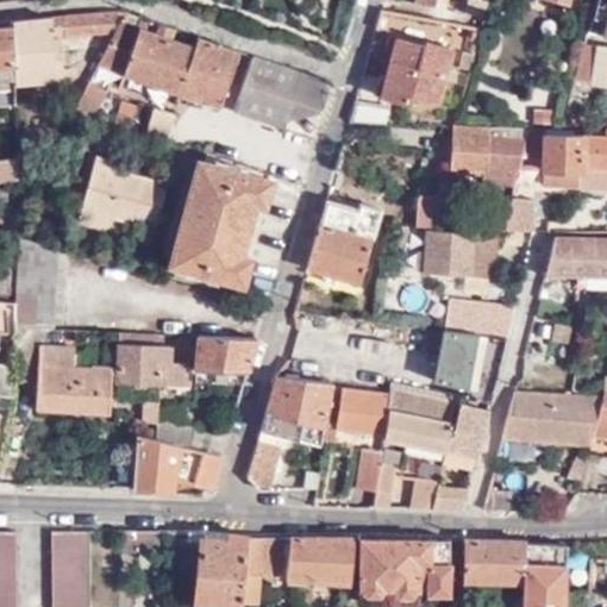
[(438,0),(436,10),(445,12),(448,0),(438,0)]
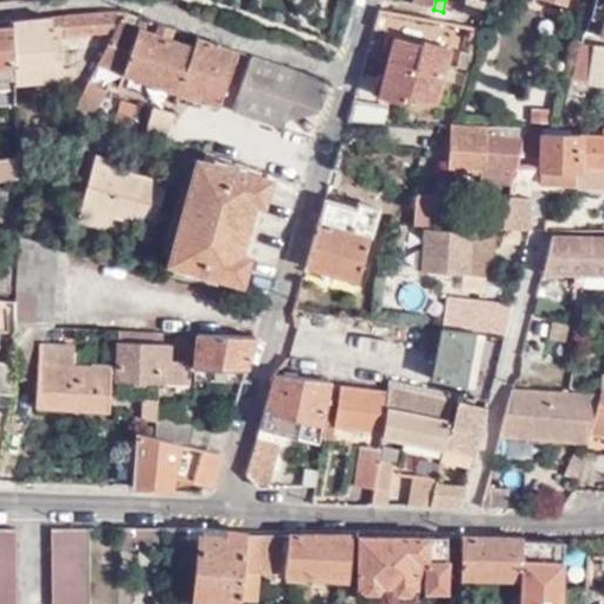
[(468,0),(464,15),(482,19),(488,0),(468,0)]
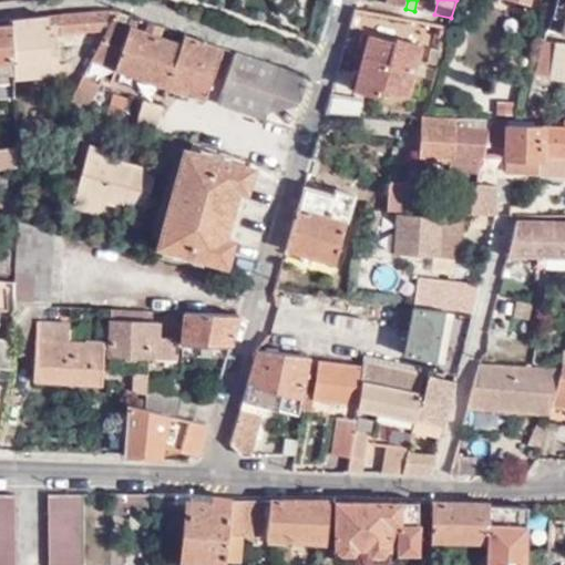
[(564,0),(556,0),(547,34),(564,37),(564,16),(563,16),(564,9),(564,0)]
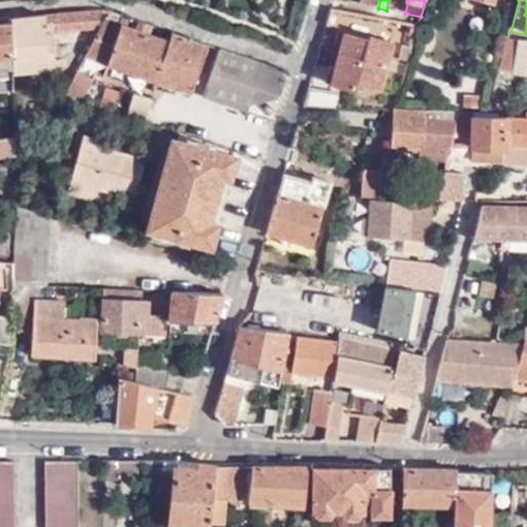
[(92,43),(103,12),(99,12),(43,16),(8,18),(9,25),(11,70),(11,75),(55,71),(53,48),(92,43)]
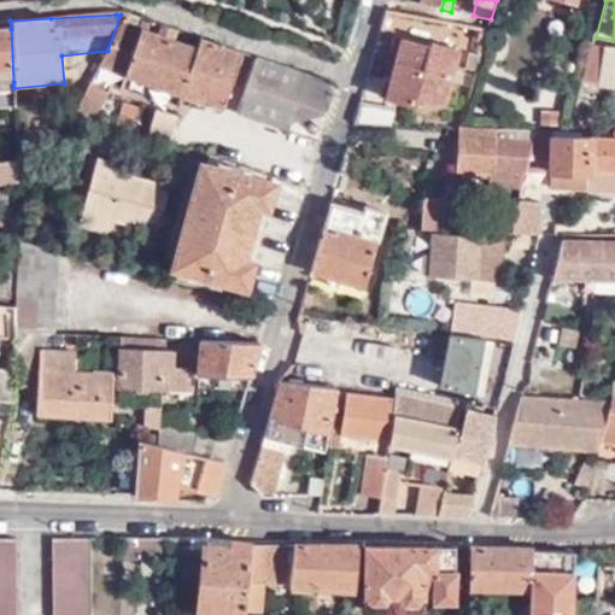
[(192,99),(222,109),(238,51),(197,36),(193,50),(168,40),(173,29),(132,15),(105,70),(192,99)]
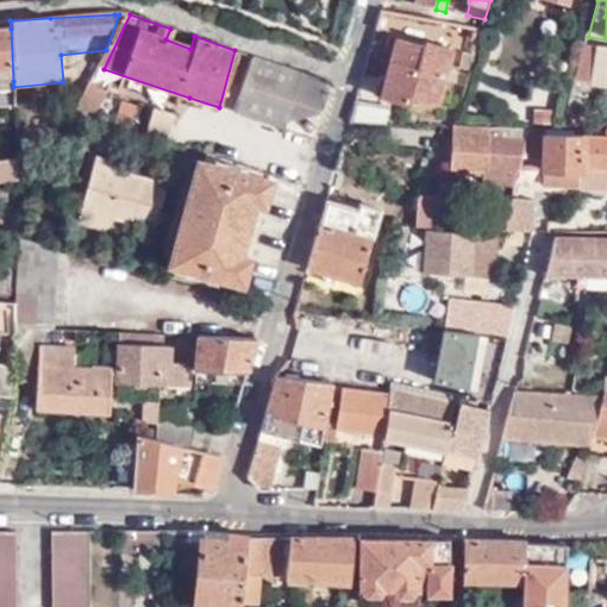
[(0,81),(13,81),(11,29),(0,29),(0,81)]
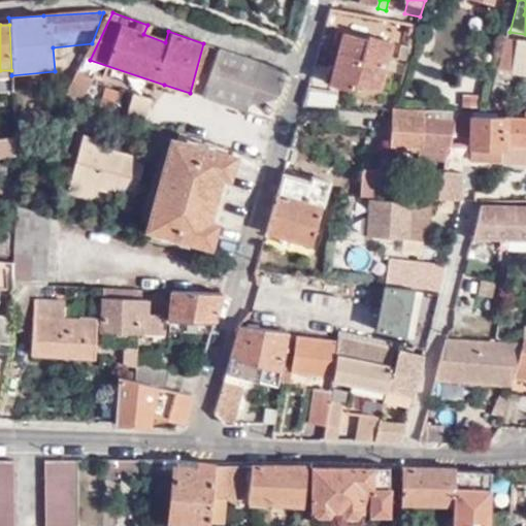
[(369,44),(346,38),(331,88),(353,95),(355,87),(379,92),(392,44),(370,40),(369,44)]
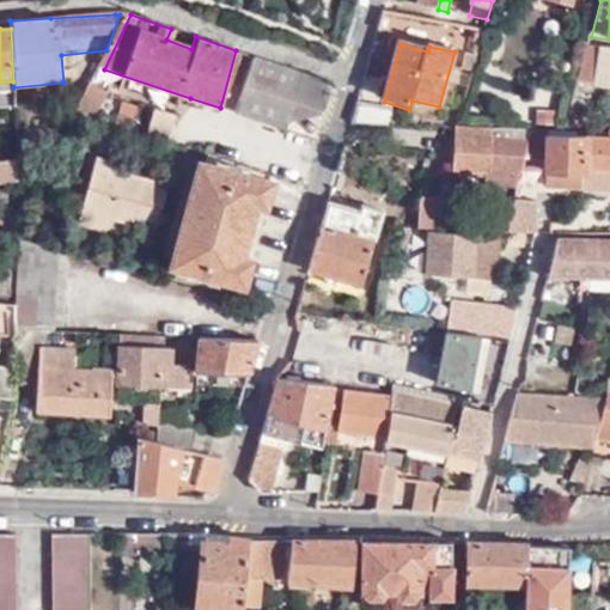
[(602,48),(589,47),(586,55),(601,58),(602,48)]
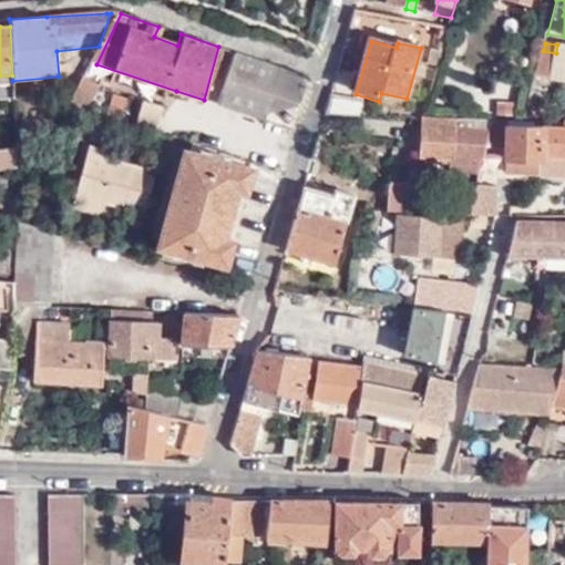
[(564,45),(557,44),(556,53),(543,51),(536,75),(552,79),(550,93),(564,95),(564,45)]
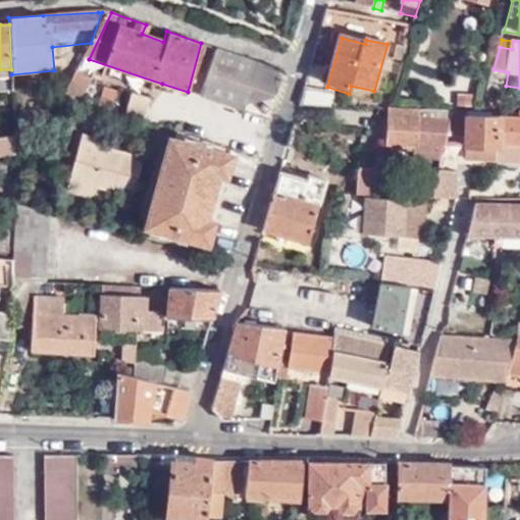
[(199,96),(245,111),(246,110),(259,63),(214,48),(199,96)]
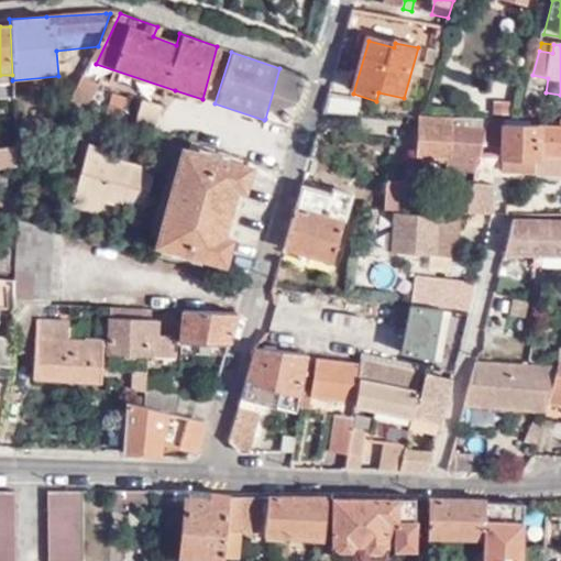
[(265,119),(297,108),(306,77),(279,68),(265,119)]
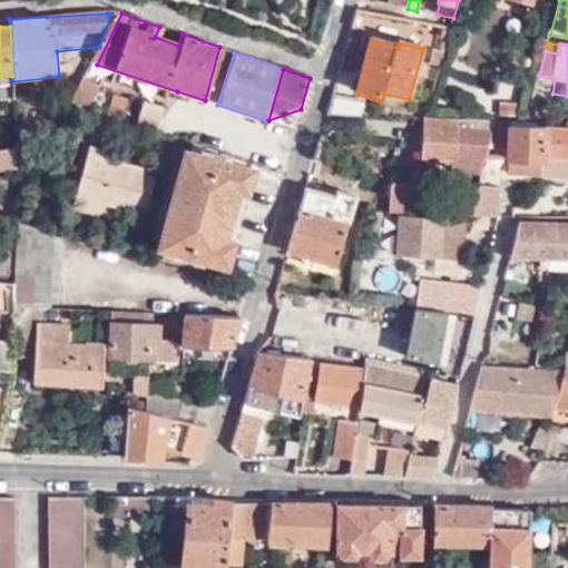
[(27,169),(38,167),(47,166),(71,116),(78,105),(89,80),(70,70),(56,98),(64,103),(39,159),(26,162),(27,169)]
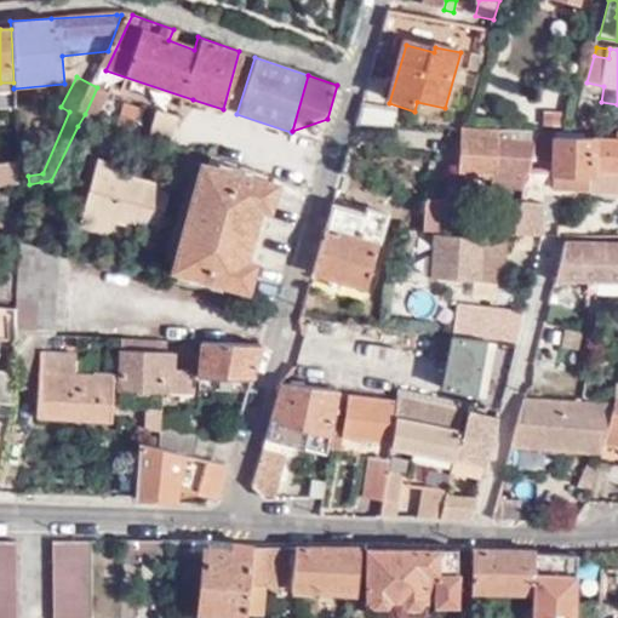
[(116,93),(97,87),(85,114),(102,120),(103,120),(116,93)]
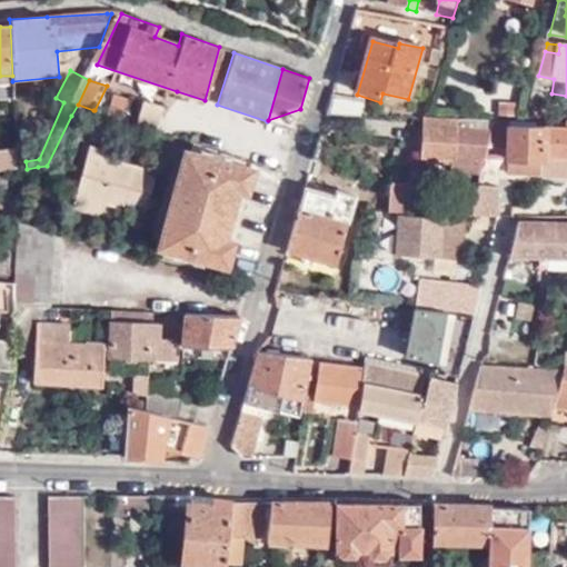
[(361,102),(332,95),(332,98),(327,116),(358,117),(361,102)]
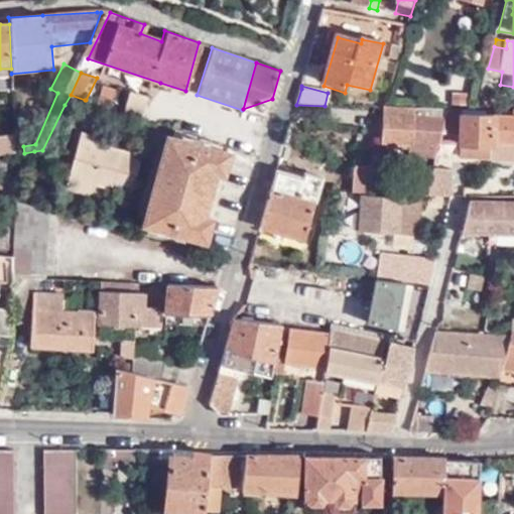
[(104,106),(116,110),(122,92),(111,88),(104,106)]
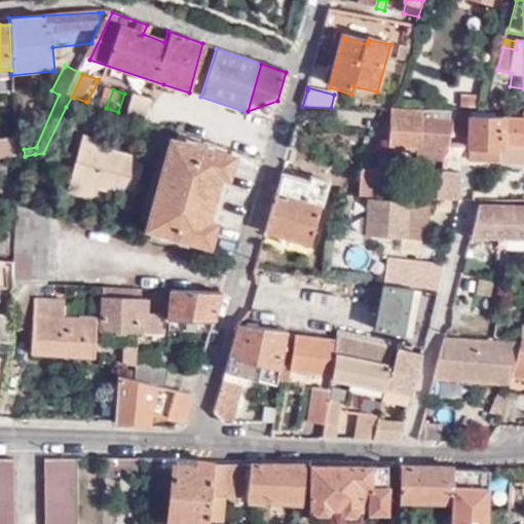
[(72,97),(66,107),(80,112),(86,102),(72,97)]
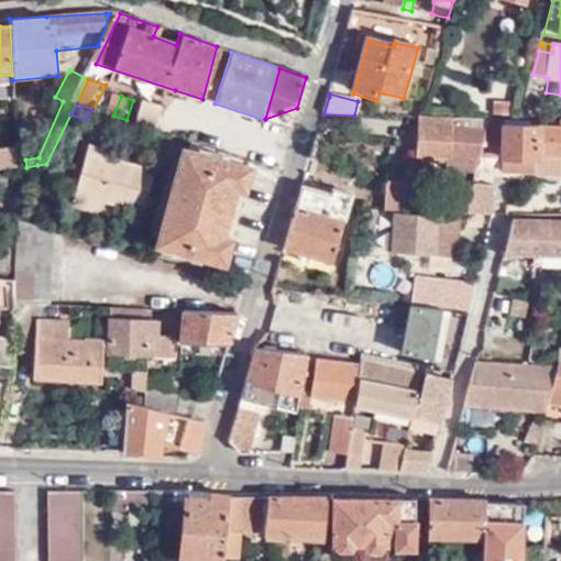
[(524,107),(521,118),(532,121),(536,109),(524,107)]
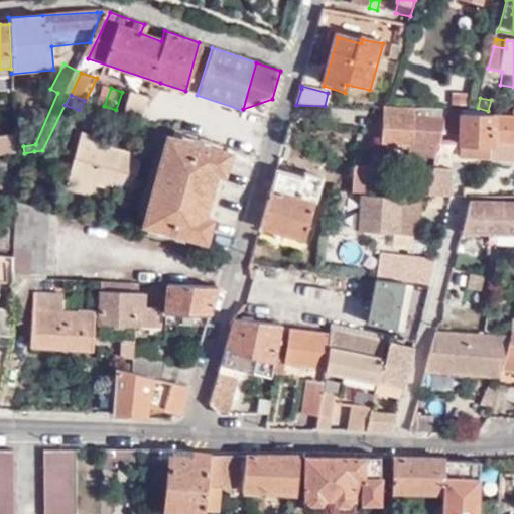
[(439,145),(441,137),(448,112),(386,109),(383,143),(406,144),(405,158),(435,159),(439,145)]
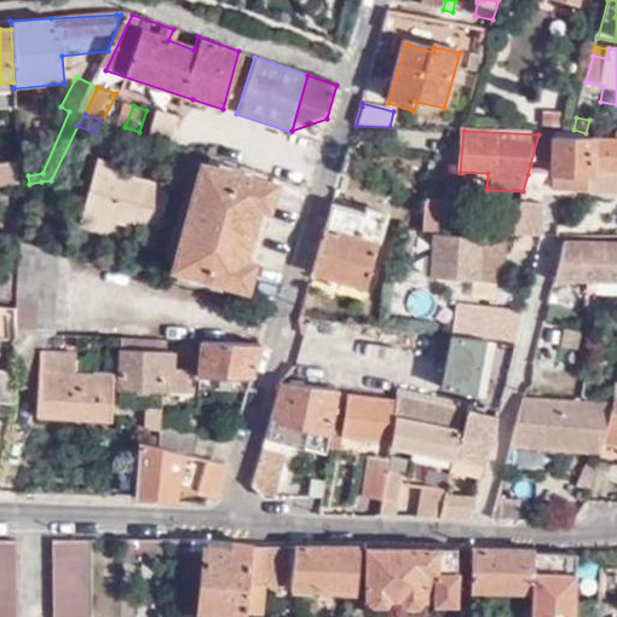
[(553,176),(553,190),(590,191),(590,195),(592,195),(593,190),(594,143),(595,140),(595,136),(571,136),(538,134),(531,162),(554,162),(553,176)]
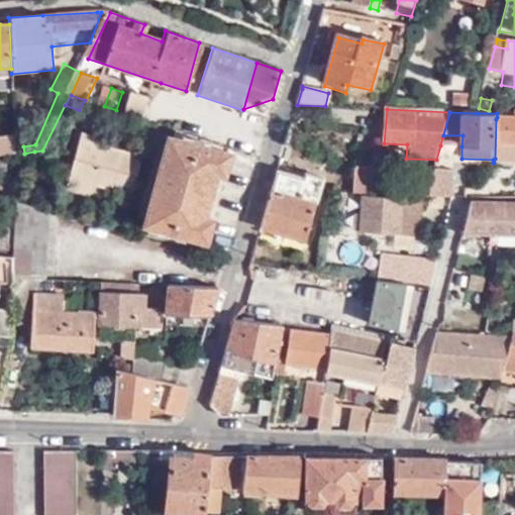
[(496,119),(495,159),(494,163),(514,163),(514,113),(497,113),(497,117),(496,119)]
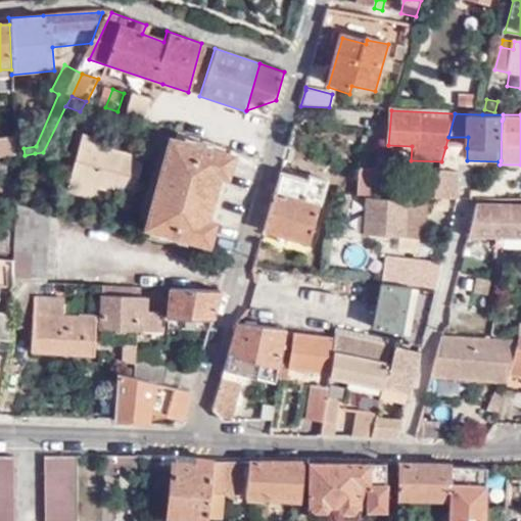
[(83,143),(102,148),(104,140),(85,135),(83,143)]
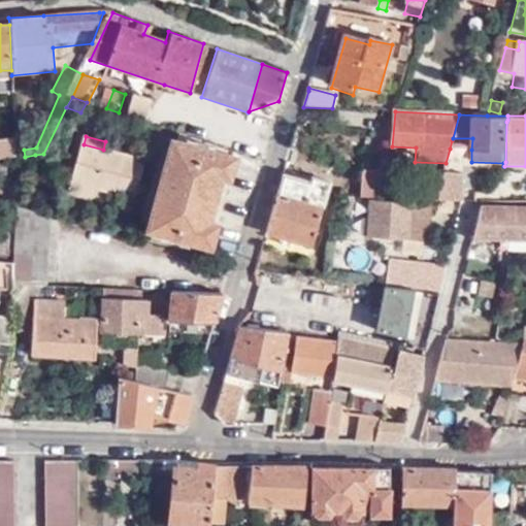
[(18,150),(17,138),(0,140),(0,160),(19,158),(18,150)]
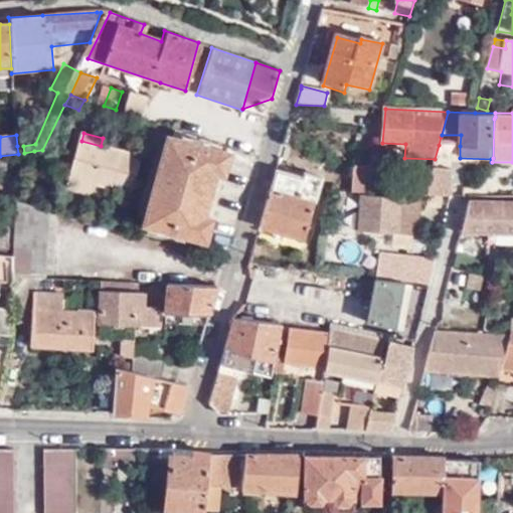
[(441,137),(439,145),(460,146),(461,135),(442,135),(441,137)]
